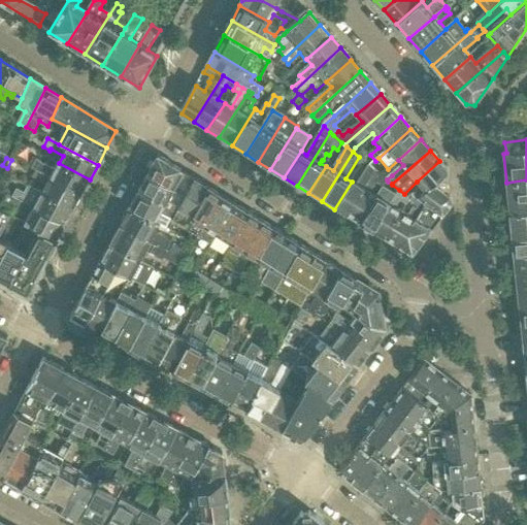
[(158,158),(147,175),(186,196),(194,181),(158,158)]
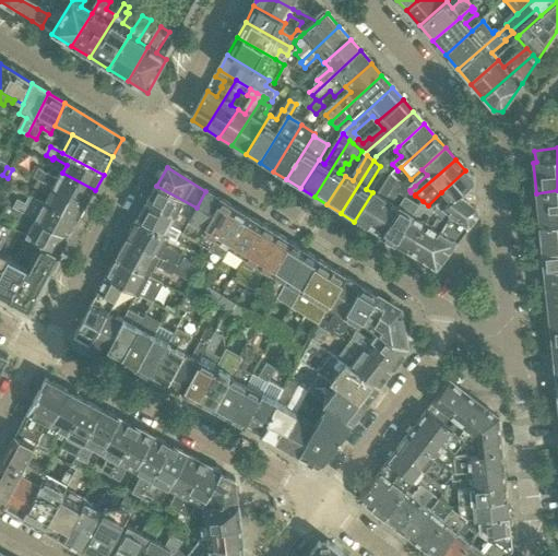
[(34,179),(39,182),(85,208),(95,190),(62,173),(58,181),(44,174),(44,173),(38,170),(34,179)]
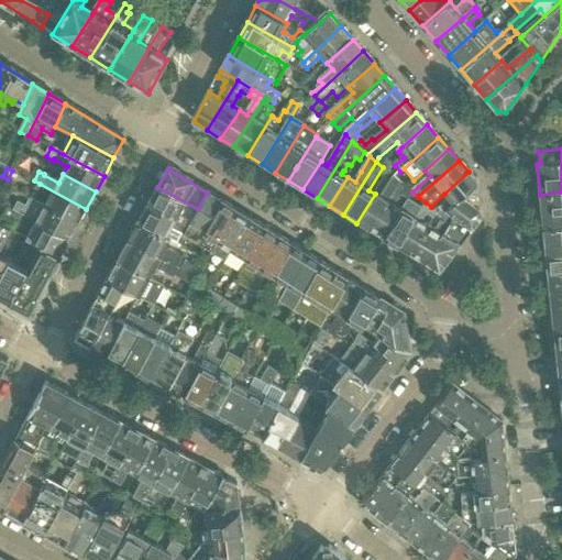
[(441,217),(450,223),(453,218),(447,212),(477,185),(477,180),(469,172),(444,194),(449,200),(436,211),(438,215),(441,217)]
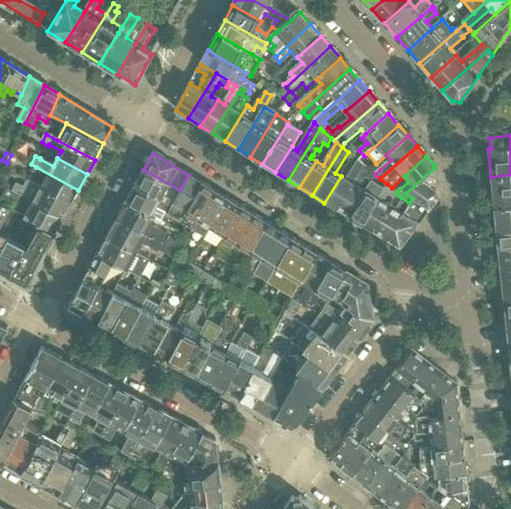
[(324,203),(336,210),(364,166),(359,161),(347,180),(341,176),(324,203)]
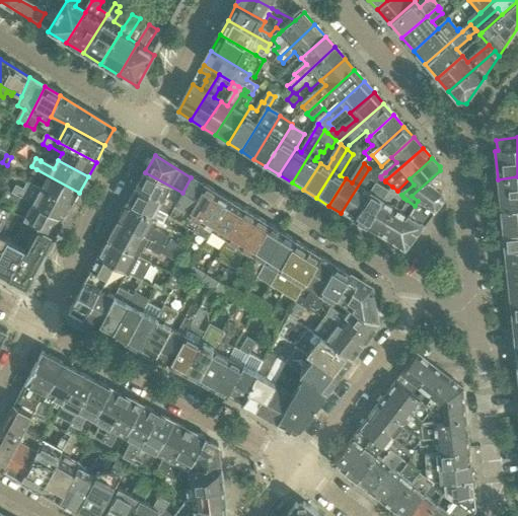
[(341,213),(354,221),(371,195),(364,191),(371,180),(377,185),(381,178),(380,176),(375,172),(369,168),(341,213)]
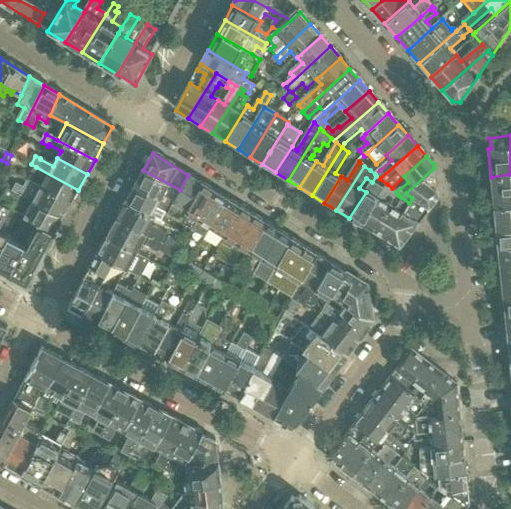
[(45,181),(41,189),(70,205),(78,190),(36,167),(32,174),(45,181)]
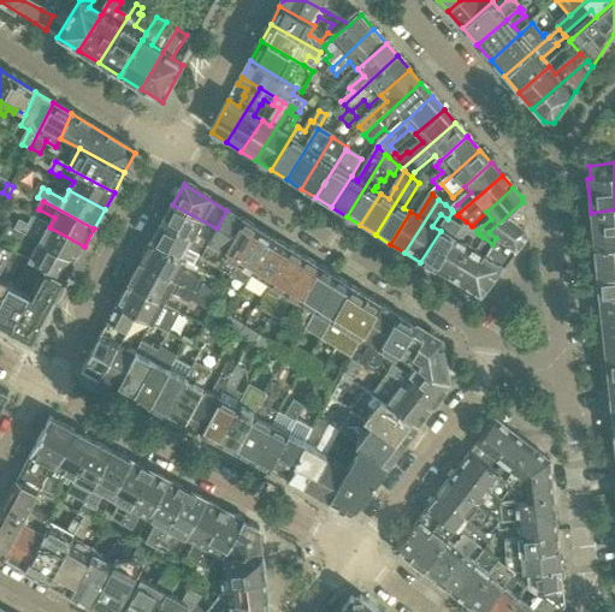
[(489,232),(496,238),(515,255),(527,241),(522,202),(489,232)]
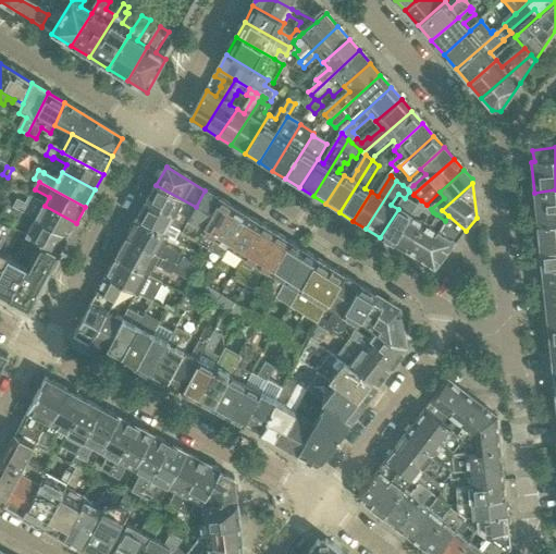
[(156,185),(147,202),(186,224),(196,207),(156,185)]
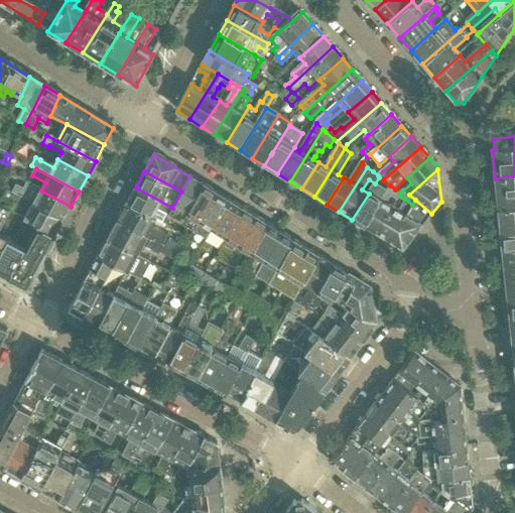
[(514,175),(495,178),(498,210),(514,208),(514,175)]
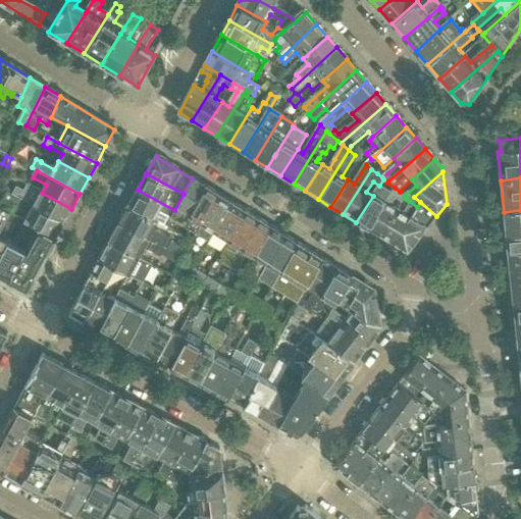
[(184,194),(174,210),(170,218),(184,225),(205,187),(192,178),(184,194)]
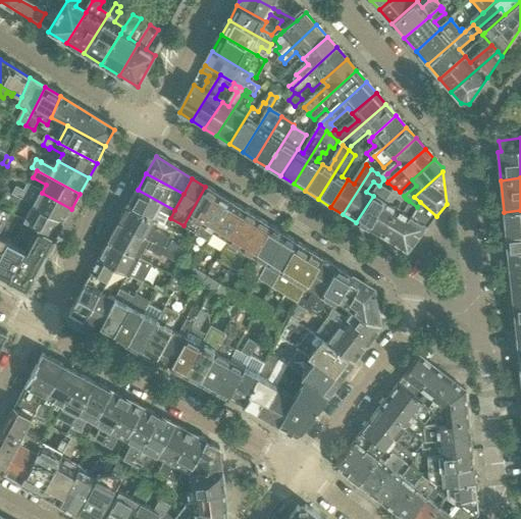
[(17,189),(13,196),(63,223),(71,209),(42,193),(29,186),(24,193),(17,189)]
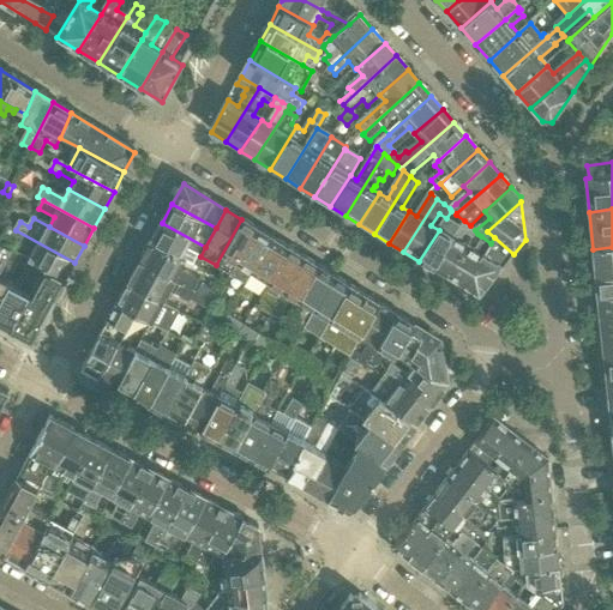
[(216,265),(232,273),(238,263),(256,228),(241,219),(216,265)]
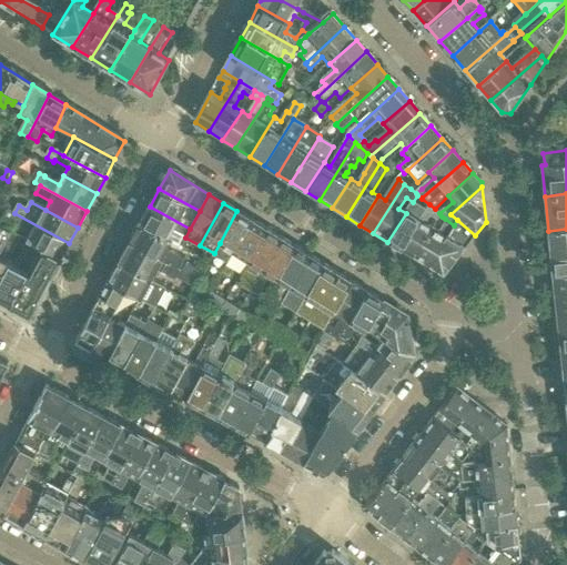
[(406,213),(387,242),(400,250),(425,212),(412,204),(406,213)]
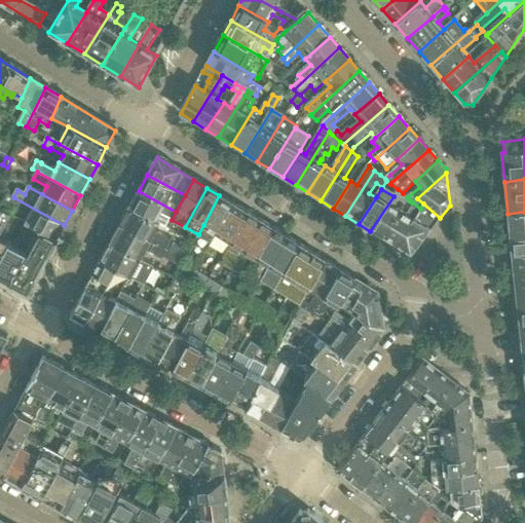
[(370,231),(383,239),(401,213),(395,209),(400,201),(406,206),(409,200),(407,197),(403,193),(398,189),(394,196),(370,231)]
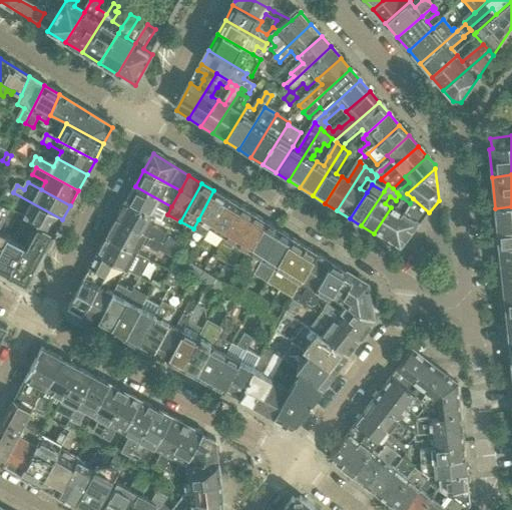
[(135,186),(126,202),(156,219),(161,222),(166,213),(167,214),(171,206),(135,186)]
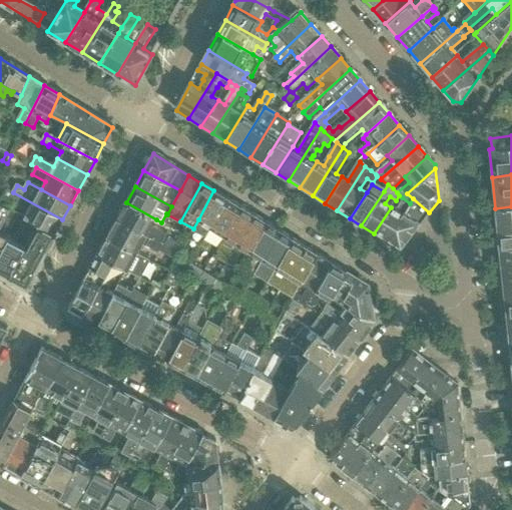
[(25,219),(36,224),(54,234),(62,219),(13,192),(8,190),(4,198),(29,211),(25,219)]
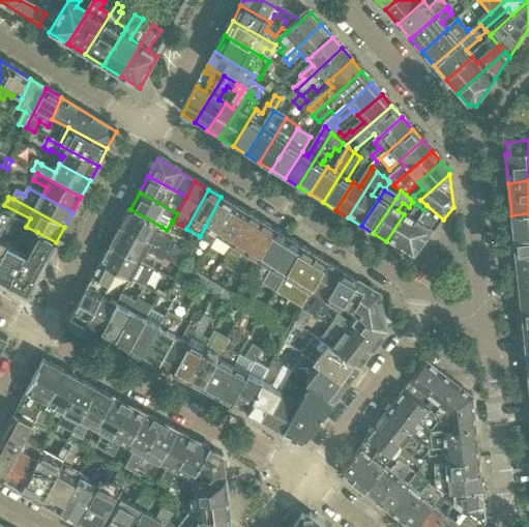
[(206,243),(212,247),(235,206),(221,197),(205,227),(200,236),(199,239),(206,243)]
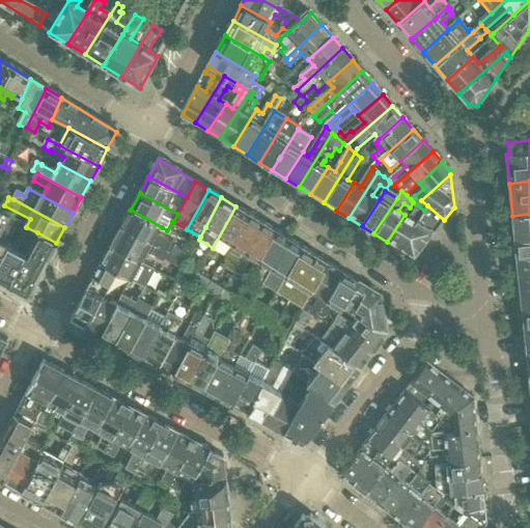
[(387,242),(399,250),(424,211),(416,204),(415,206),(418,209),(411,219),(405,215),(387,242)]
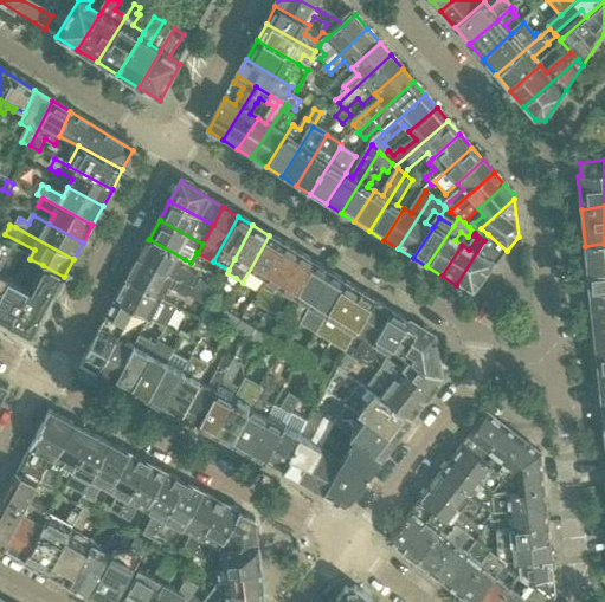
[(488,234),(484,240),(456,285),(474,296),(507,251),(488,234)]
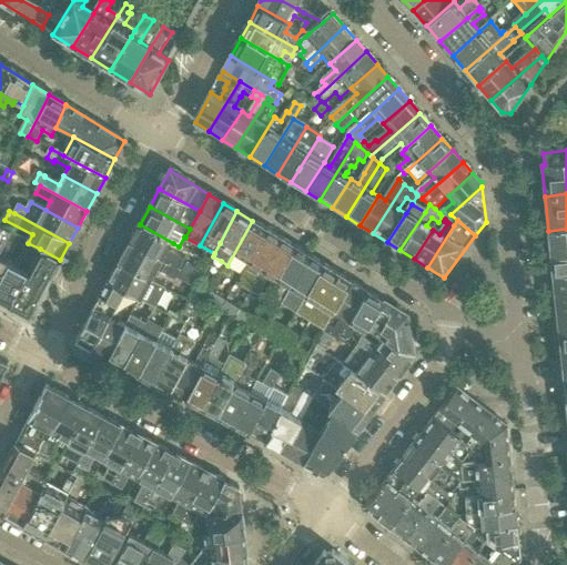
[(242,274),(250,262),(266,230),(252,221),(228,265),(223,274),(230,278),(235,270),(242,274)]
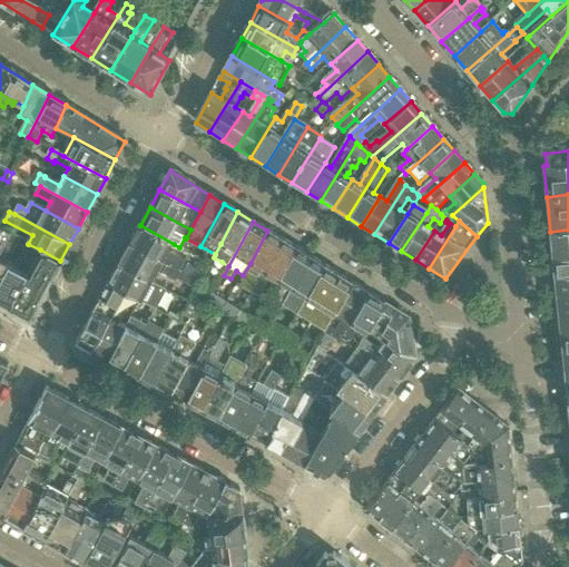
[(140,225),(129,245),(180,273),(186,263),(169,253),(174,244),(140,225)]
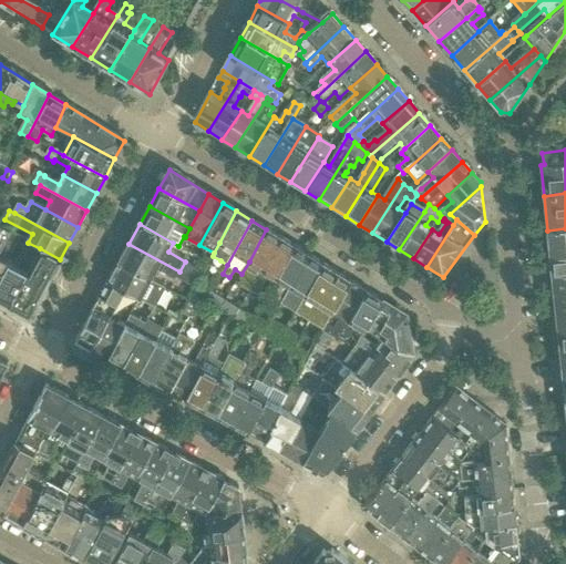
[(0,231),(0,277),(8,263),(0,258),(0,254),(11,234),(1,228),(0,231)]
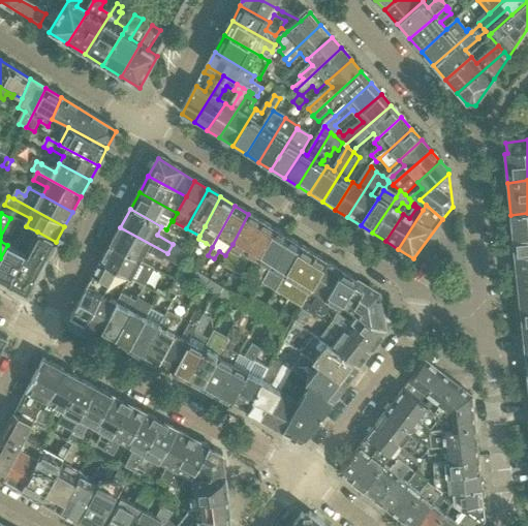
[(527,213),(510,215),(514,240),(527,238),(527,213)]
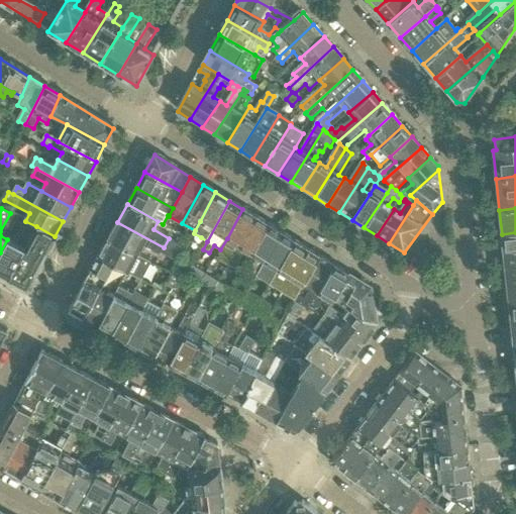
[(220,262),(227,266),(254,216),(242,209),(227,238),(232,241),(220,262)]
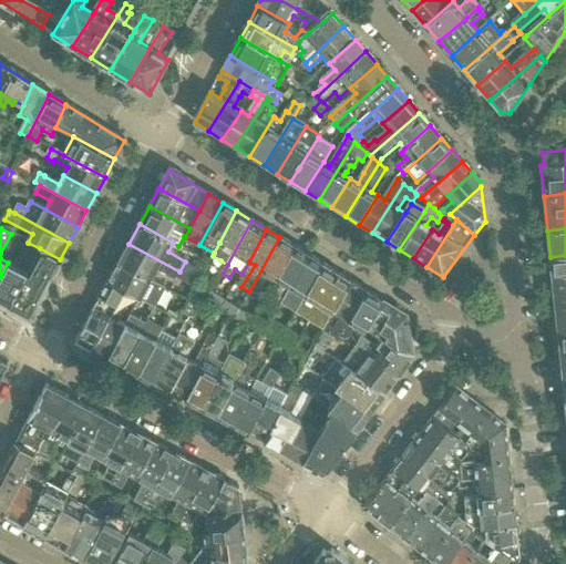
[(270,275),(276,278),(294,247),(279,237),(249,291),(251,293),(258,296),(270,275)]
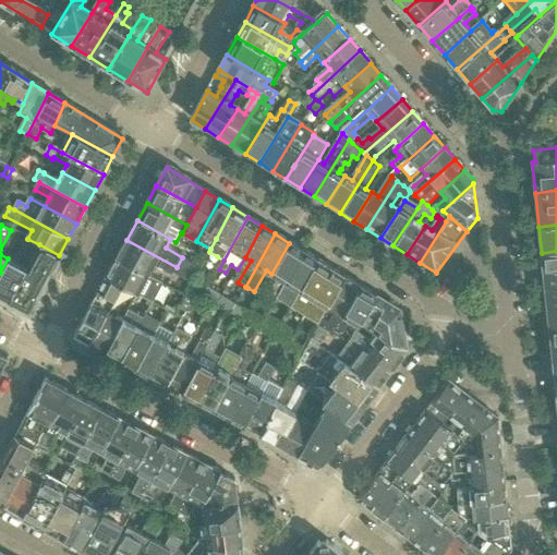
[(0,273),(0,297),(9,301),(39,244),(27,239),(24,245),(28,248),(19,265),(8,258),(0,273)]
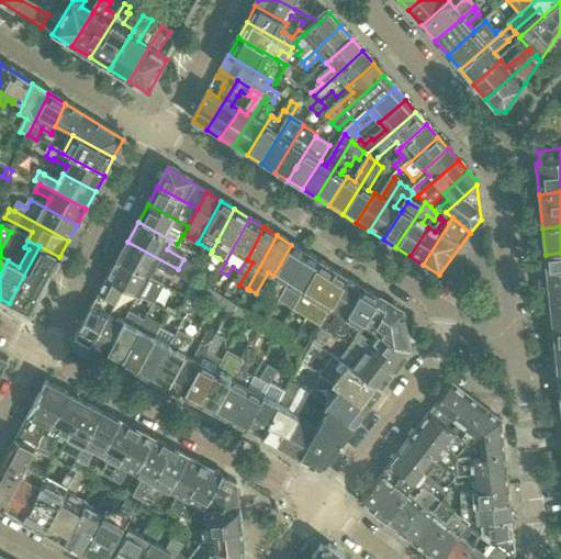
[(127,242),(118,261),(150,279),(156,269),(174,279),(175,277),(193,287),(197,279),(180,270),(178,269),(127,242)]
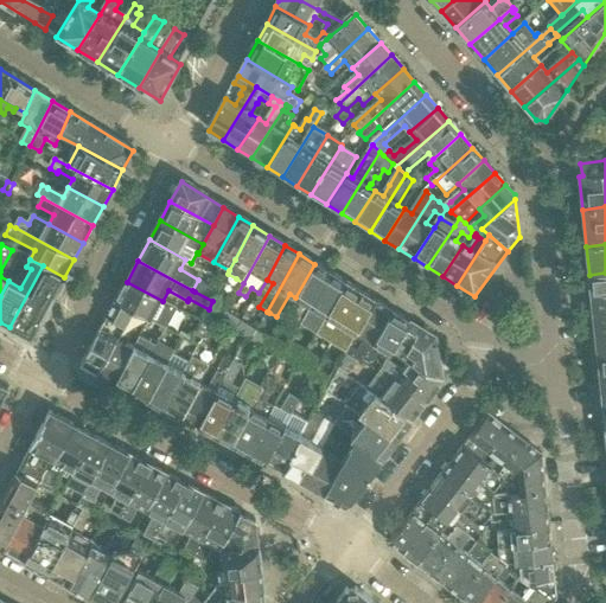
[(294,321),(301,326),(330,274),(314,264),(295,297),(305,302),(294,321)]
